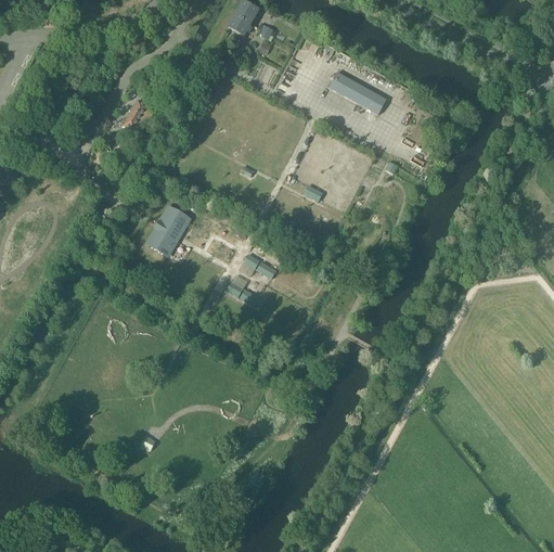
[(243,0),(235,13),(250,22),(258,9),(243,0)]
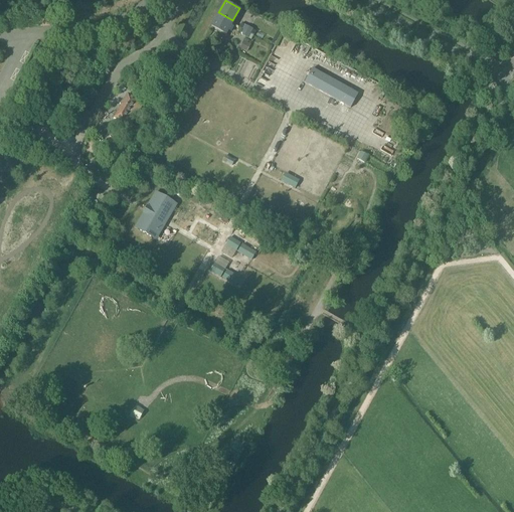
[(232,20),(218,12),(212,24),(226,32),(232,20)]
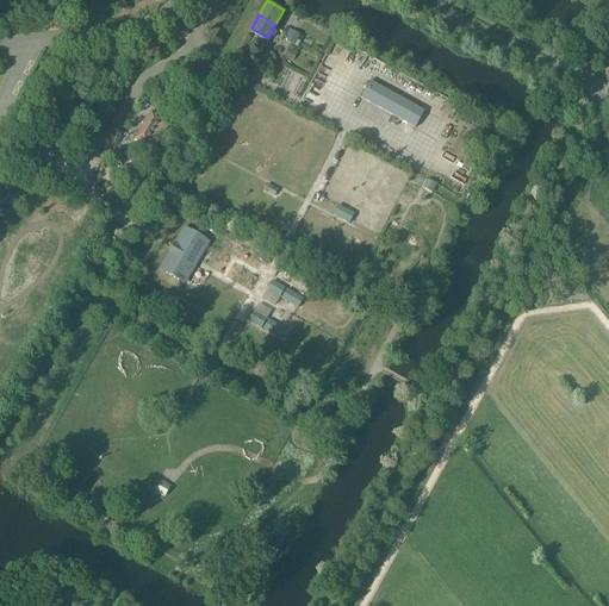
[(289,32),(302,39),(304,33),(291,27),(289,32)]
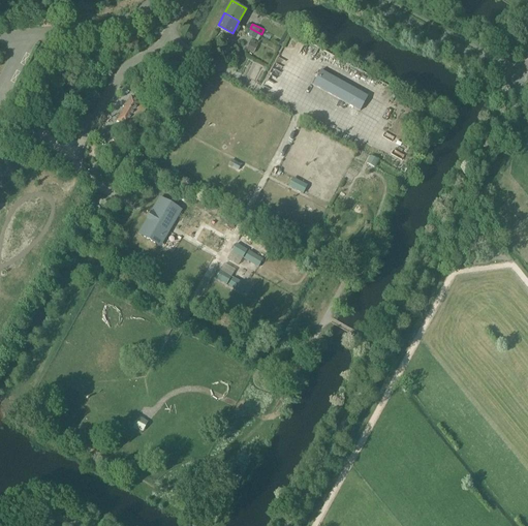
[(261,34),(250,28),(248,32),(258,38),(261,34)]
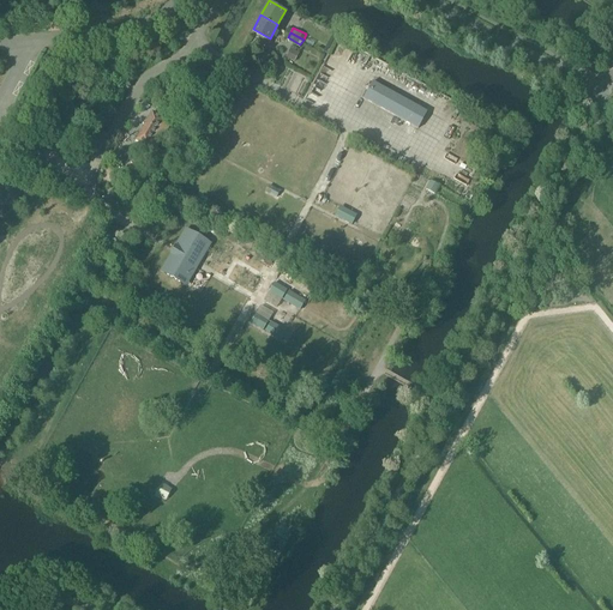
[(286,54),(295,59),(299,49),(290,46),(286,54)]
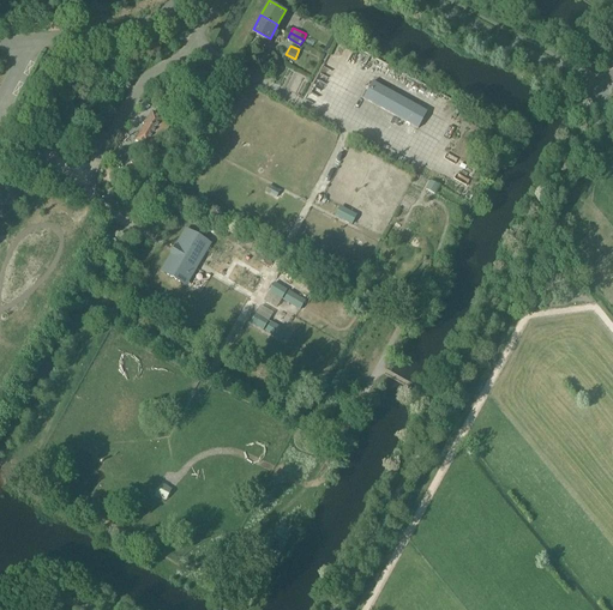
[(427,109),(374,79),(373,78),(364,95),(374,101),(418,125),(427,109)]
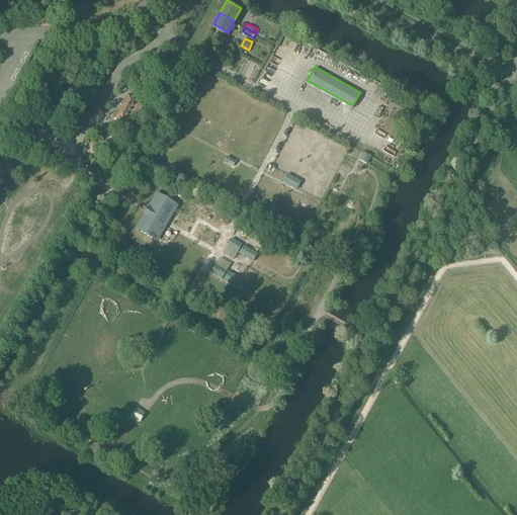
[(128,92),(114,115),(124,121),(125,120),(132,123),(144,102),(138,99),(139,97),(128,92)]
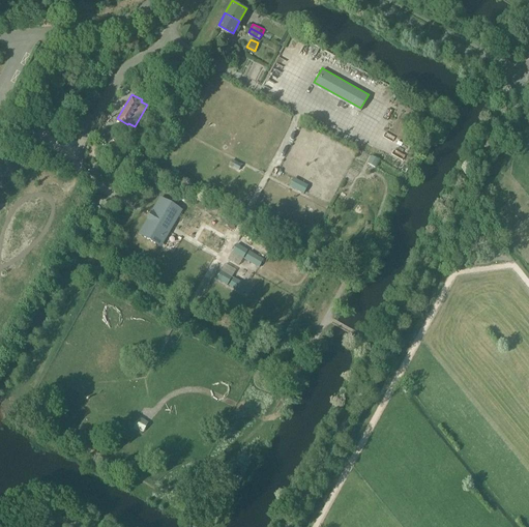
[(372,153),(368,160),(376,165),(380,158),(372,153)]
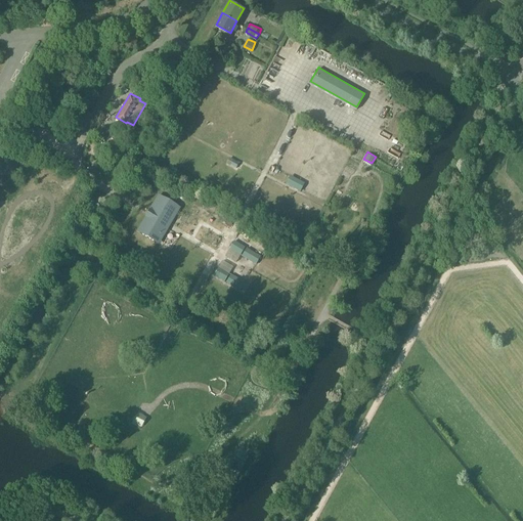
[(229,156),(226,162),(236,167),(238,161),(229,156)]
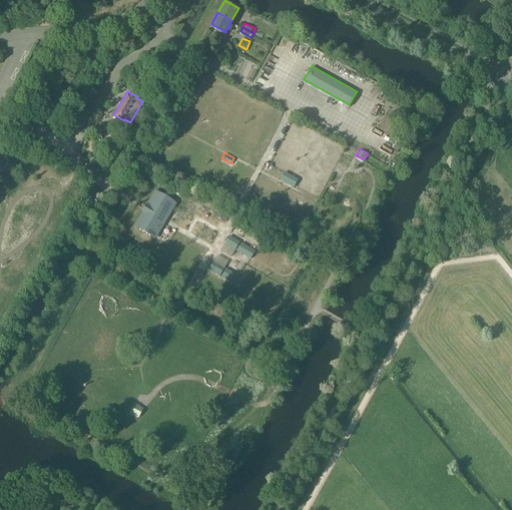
[(292,173),(288,181),(295,185),(299,177),(292,173)]
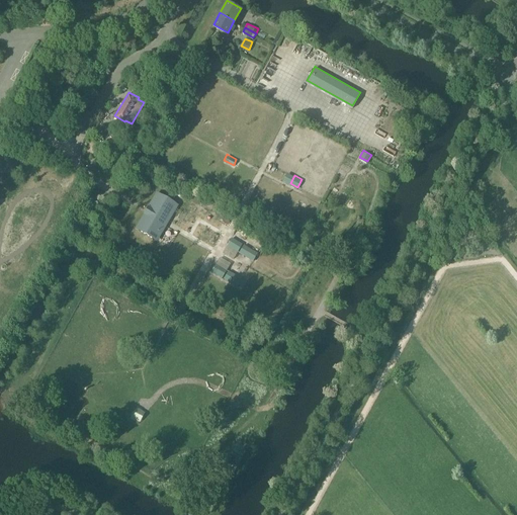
[(160,192),(139,228),(147,233),(155,237),(175,201),(168,197),(160,192)]
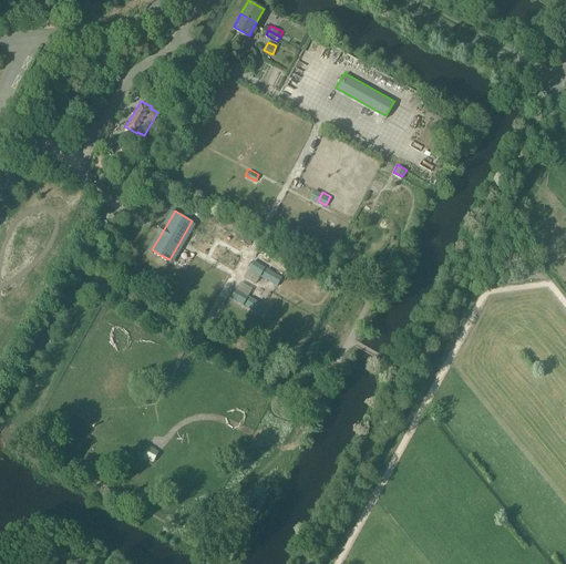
[(254,258),(249,267),(260,274),(266,265),(254,258)]
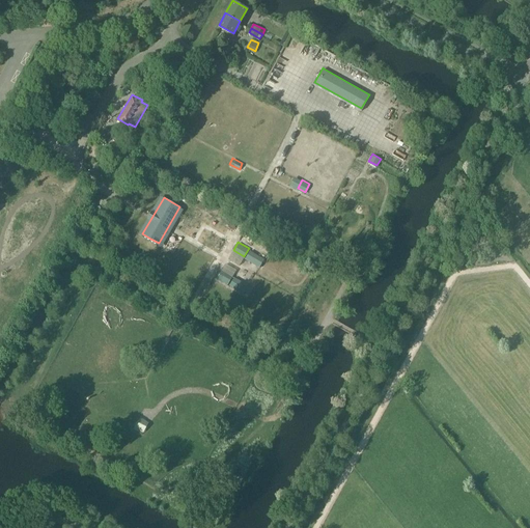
[(250,249),(246,257),(259,266),(265,257),(250,249)]
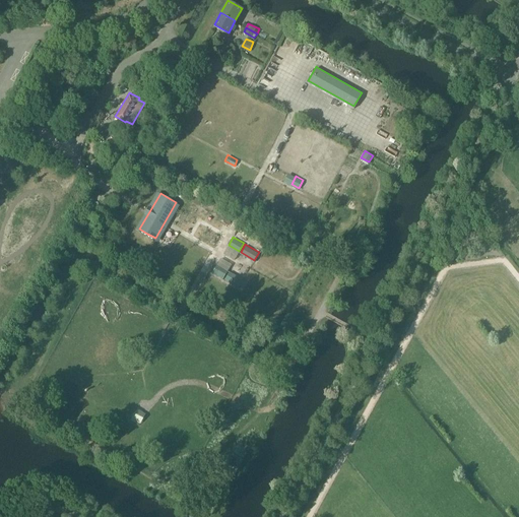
[(239,251),(229,245),(224,251),(235,257),(239,251)]
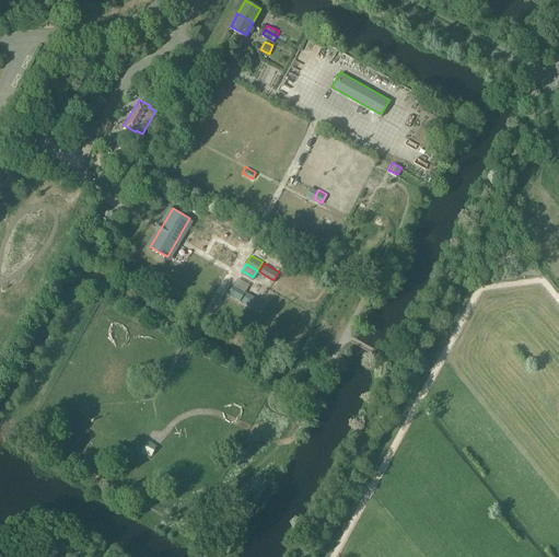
[(239,276),(234,283),(245,290),(249,282),(239,276)]
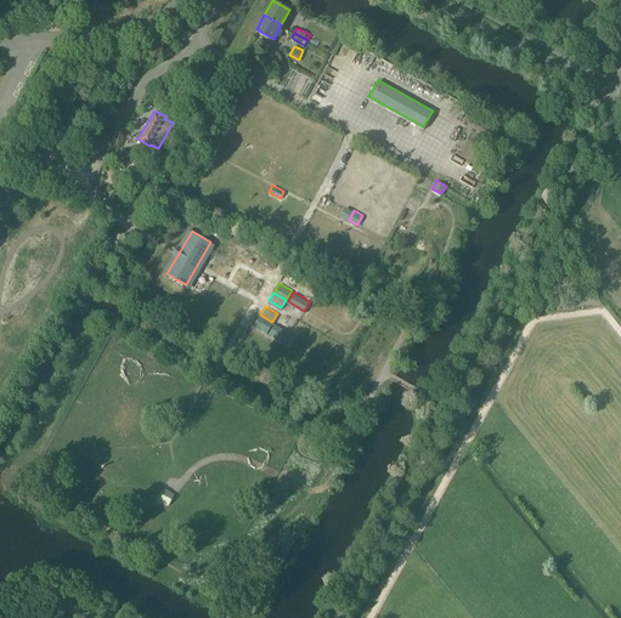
[(260,315),(254,324),(267,332),(272,322),(260,315)]
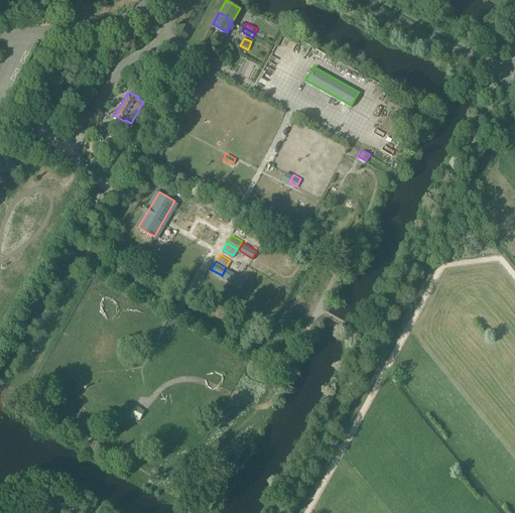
[(228,268),(223,276),(230,280),(235,272),(228,268)]
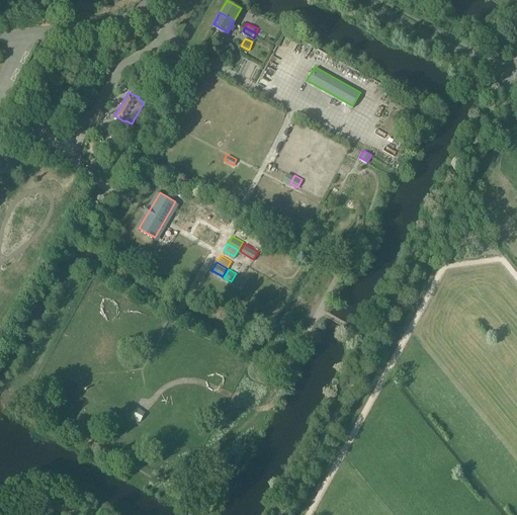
[(243,277),(236,273),(231,281),(238,285),(243,277)]
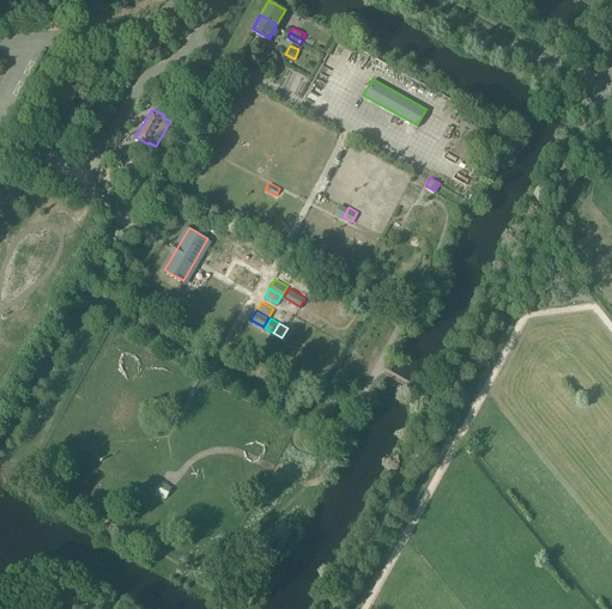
[(173,485),(162,479),(155,491),(165,497),(173,485)]
